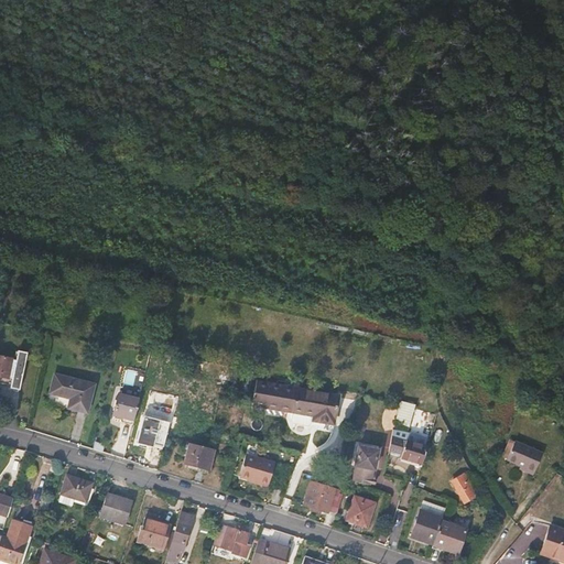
[(26,348),(17,348),(15,357),(13,383),(13,386),(22,387),(26,348)]
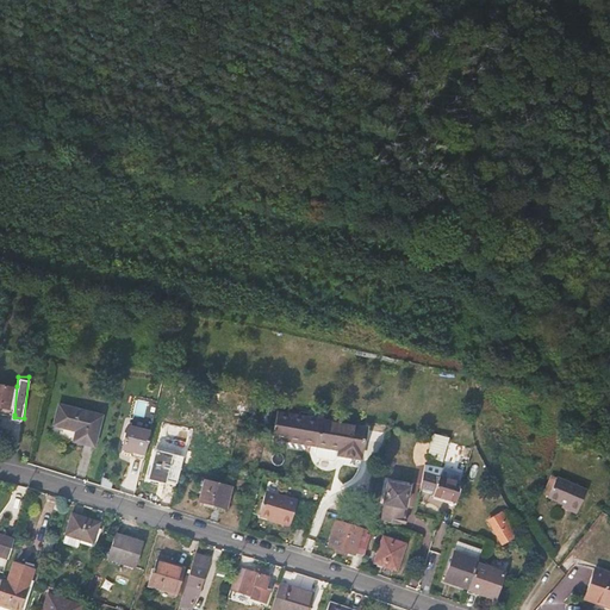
[(0,383),(0,410),(10,411),(12,386),(13,385),(7,385),(0,383)]
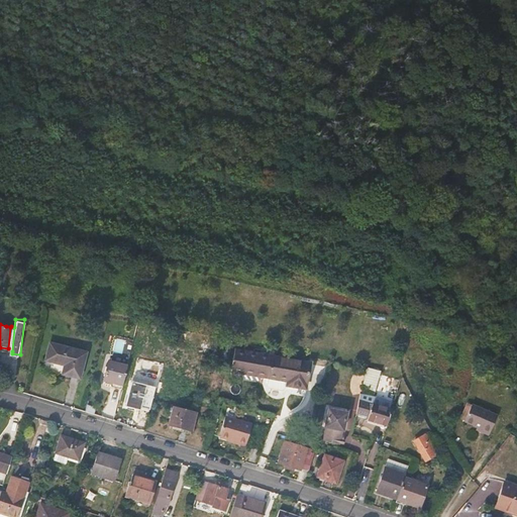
[(86,352),(49,343),(45,359),(65,365),(63,373),(79,378),(86,352)]
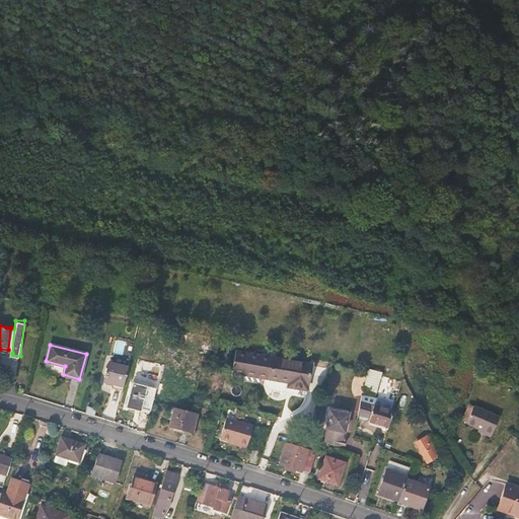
[(311,363),(236,348),(232,372),(267,379),(293,383),(293,387),(306,390),(311,363)]
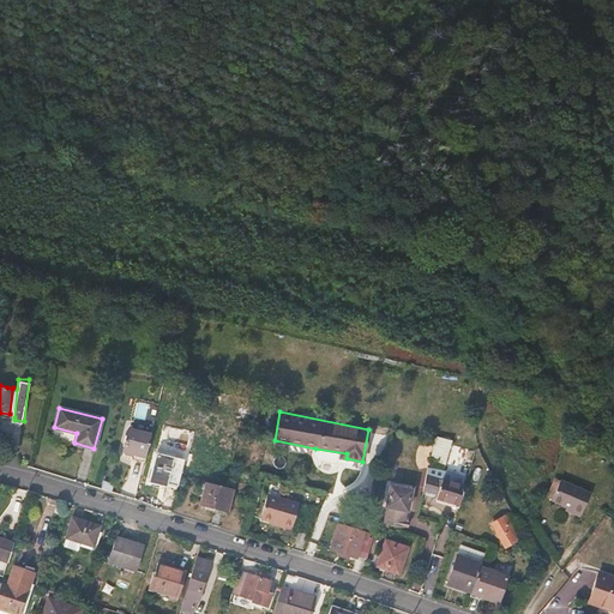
[(149,435),(128,431),(122,452),(143,458),(149,435)]
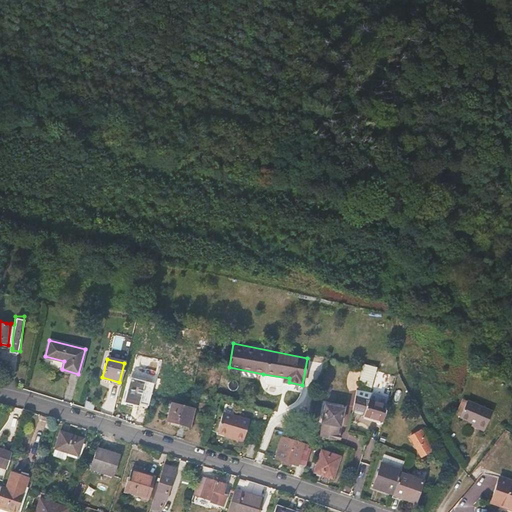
[(158,363),(140,359),(135,379),(152,383),(158,363)]
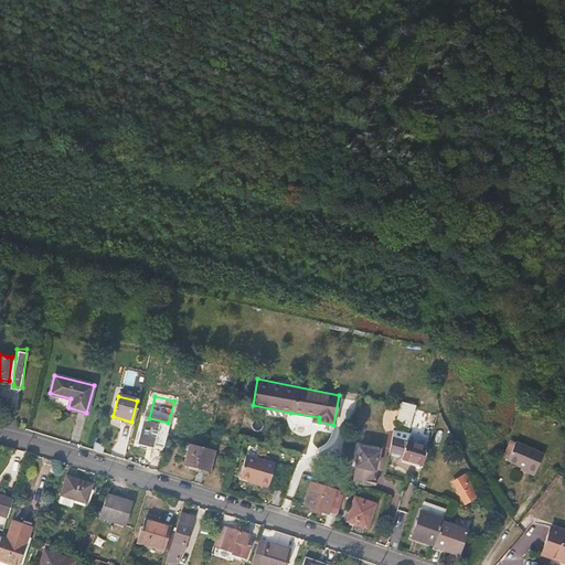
[(409,426),(412,420),(416,405),(402,401),(401,403),(394,422),(409,426)]
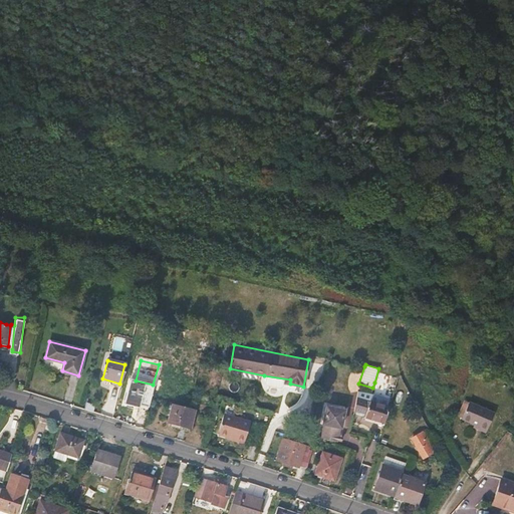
[(397,375),(378,368),(374,382),(393,389),(397,375)]
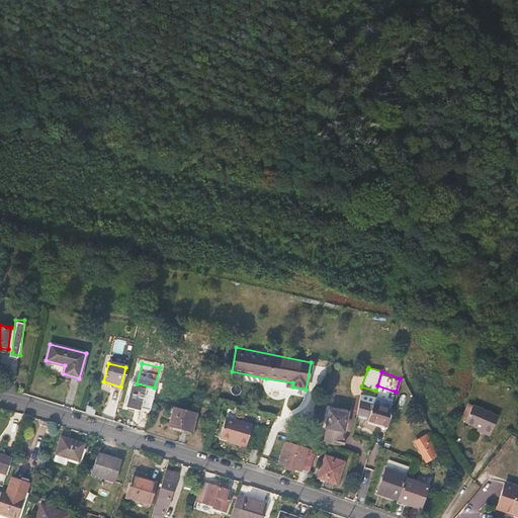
[(25,378),(18,377),(15,389),(22,391),(25,378)]
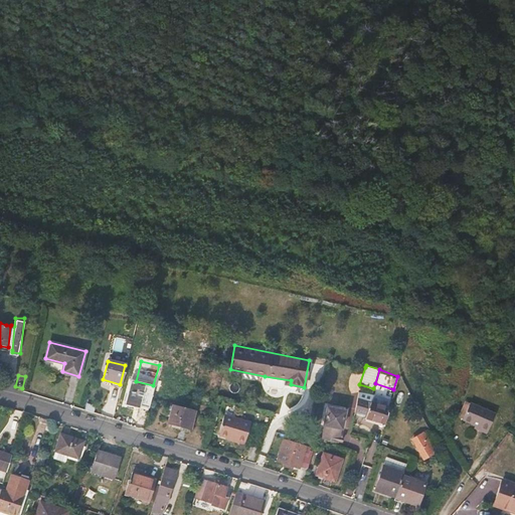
[(240,377),(232,376),(230,388),(237,390),(240,377)]
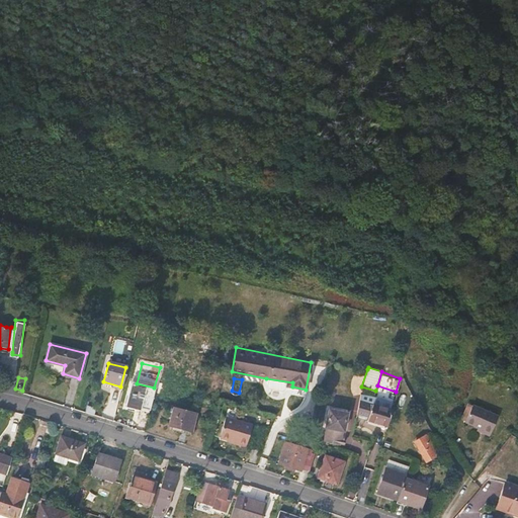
[(371,402),(358,399),(355,414),(367,417),(371,402)]
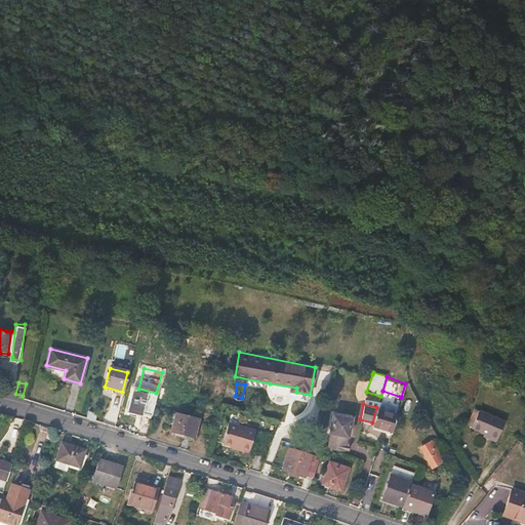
[(397,412),(376,407),(372,422),(371,426),(391,432),(397,412)]
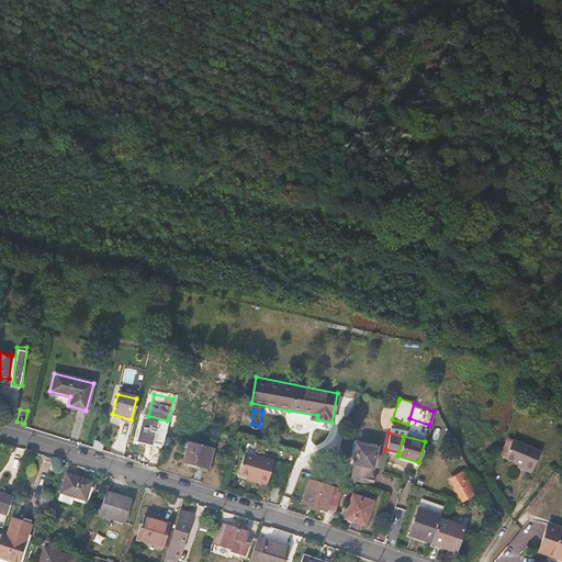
[(514,440),(509,439),(503,456),(507,458),(514,440)]
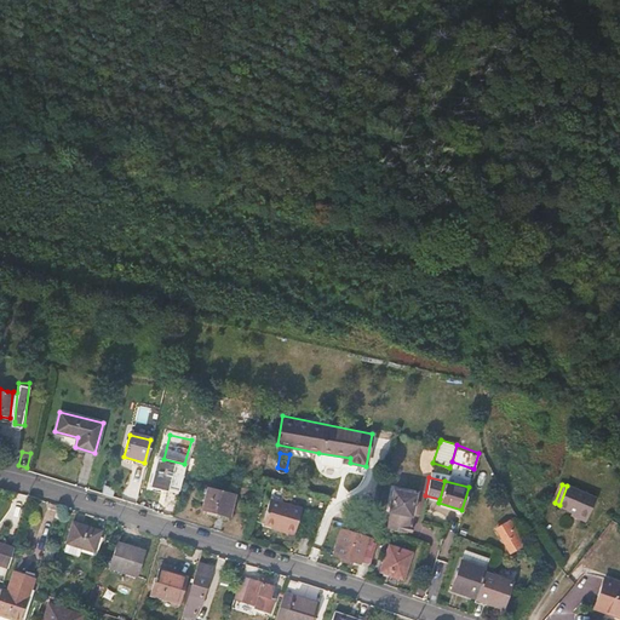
[(600,498),(568,484),(567,486),(560,505),(558,506),(574,512),(590,520),(600,498)]
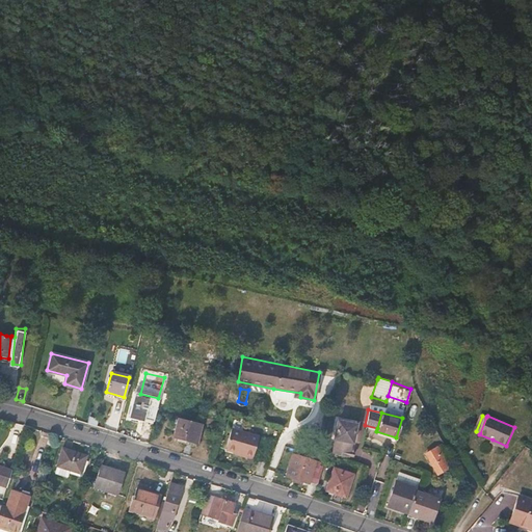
[(195,422),(179,417),(174,435),(196,443),(203,424),(195,422)]
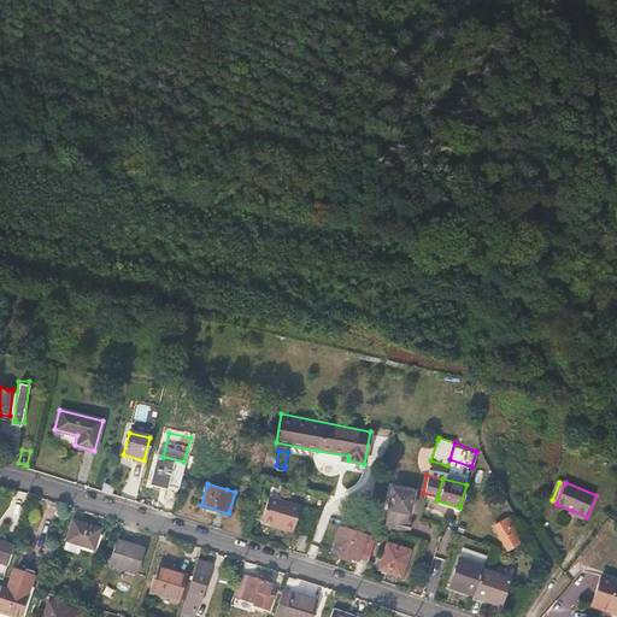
[(412,492),(389,487),(385,509),(407,513),(412,492)]
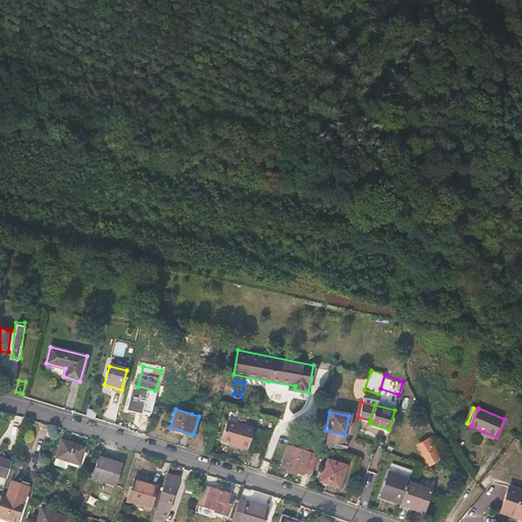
[(253,429),(226,421),(219,441),(238,448),(238,449),(247,452),(253,429)]
